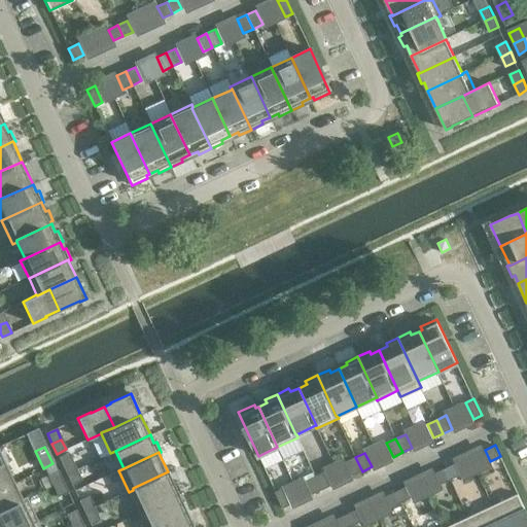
[(0,488),(13,482),(2,456),(0,457),(0,488)]
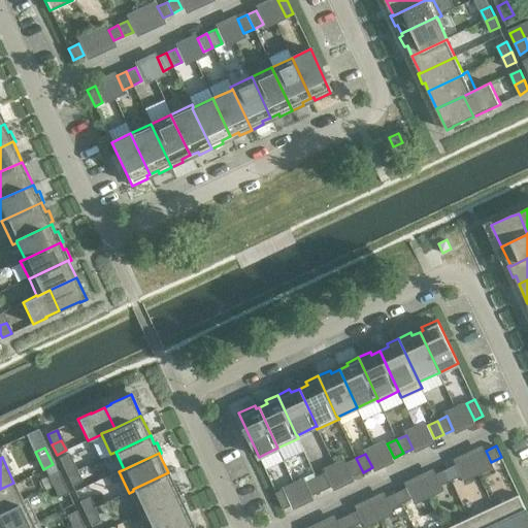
[(363,472),(356,458),(347,462),(354,476),(363,472)]
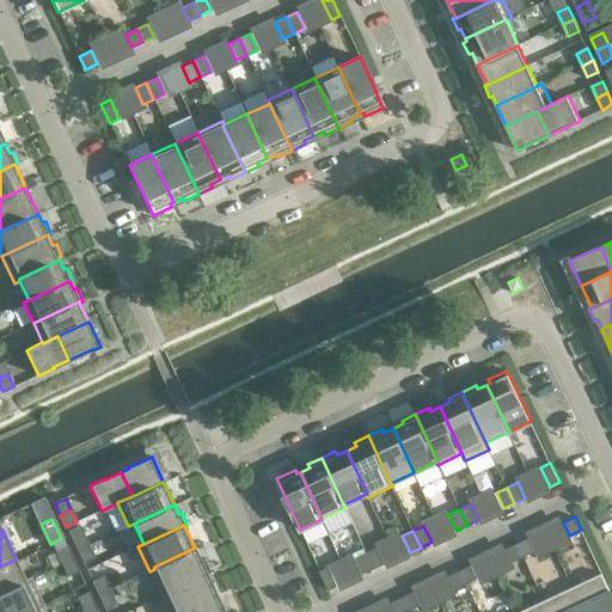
[(81,533),(71,538),(77,550),(87,545),(81,533)]
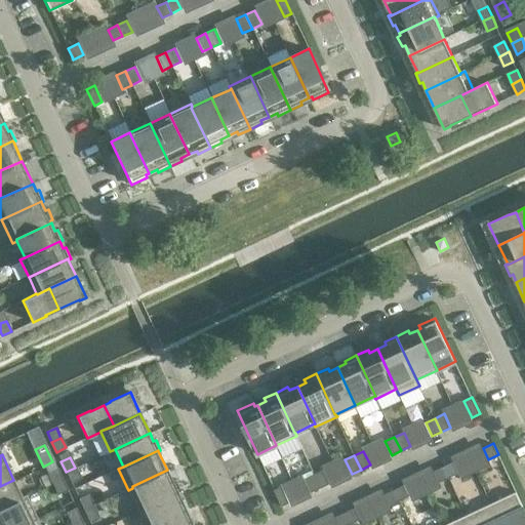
[(453,462),(444,467),(449,478),(458,474),(453,462)]
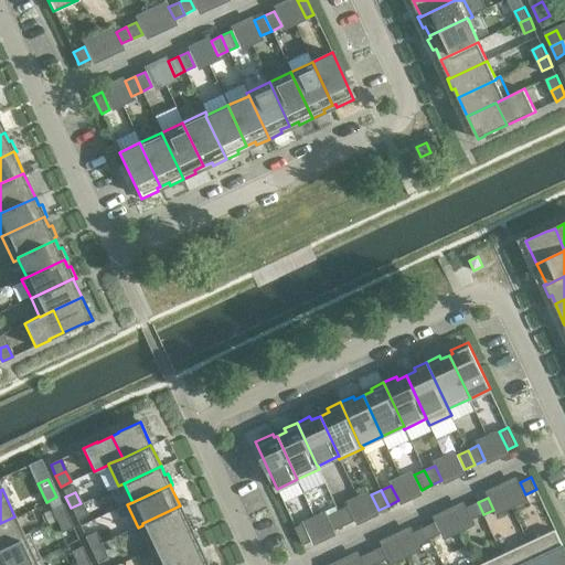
[(483,514),(478,502),(467,508),(472,520),(483,514)]
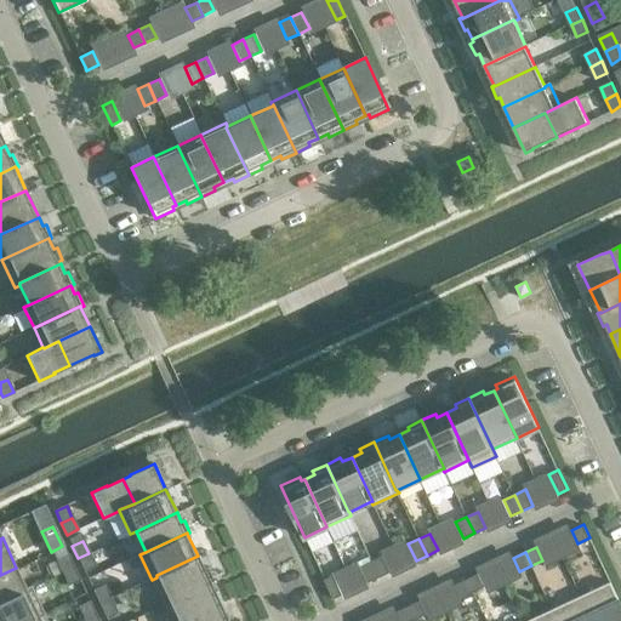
[(95,565),(89,553),(78,558),(84,570),(95,565)]
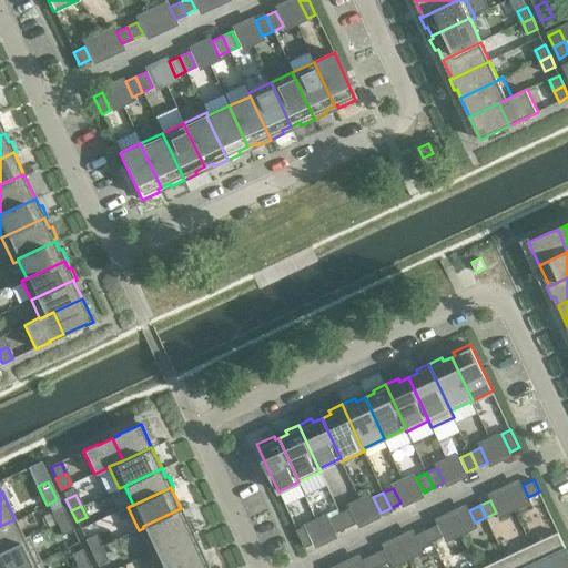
[(51,511),(57,524),(68,518),(62,507),(51,511)]
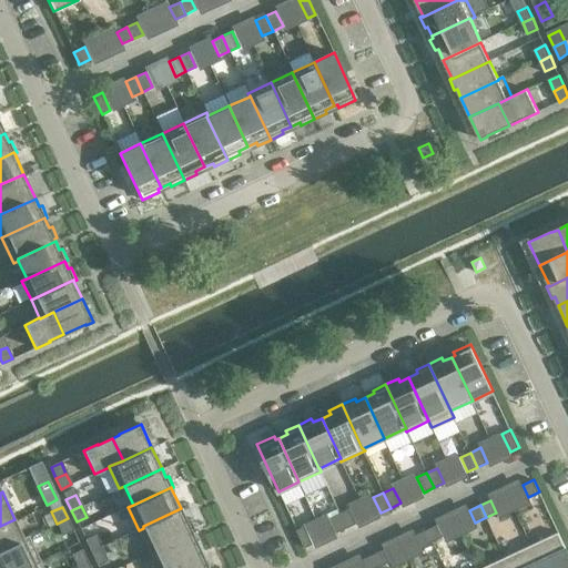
[(185,519),(181,508),(143,526),(143,528),(139,530),(149,553),(154,550),(192,533),(191,530),(194,528),(189,518),(185,519)]
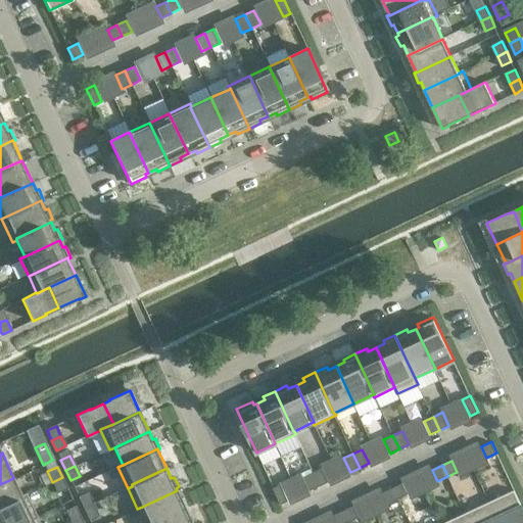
[(322,468),(313,473),(320,486),(329,482),(322,468)]
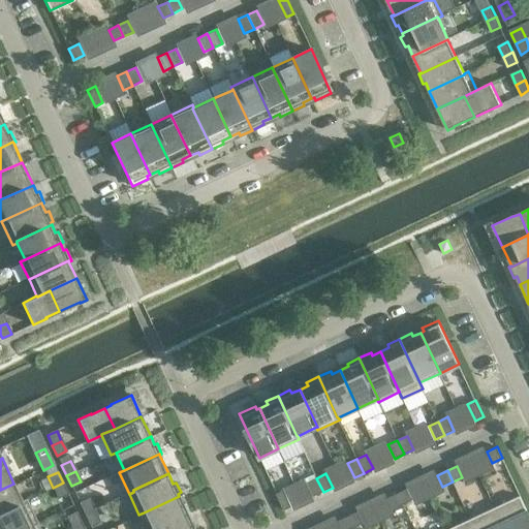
[(323,492),(316,478),(307,483),(314,496),(323,492)]
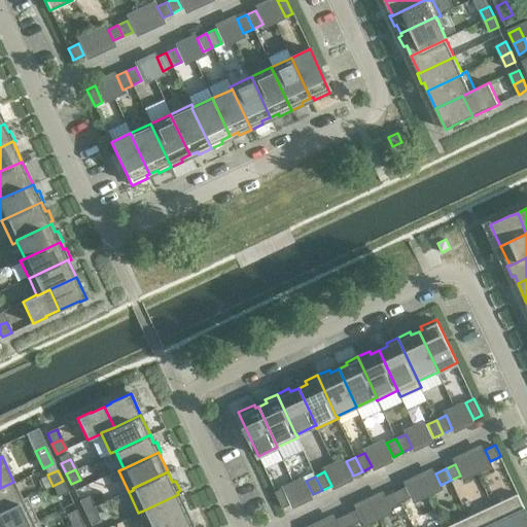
[(68,492),(63,481),(53,486),(58,496),(68,492)]
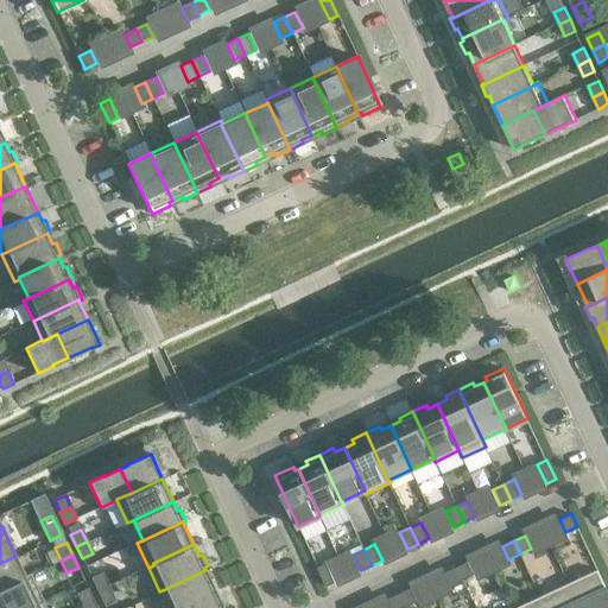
[(25,575),(16,556),(0,563),(0,588),(25,577),(25,575)]
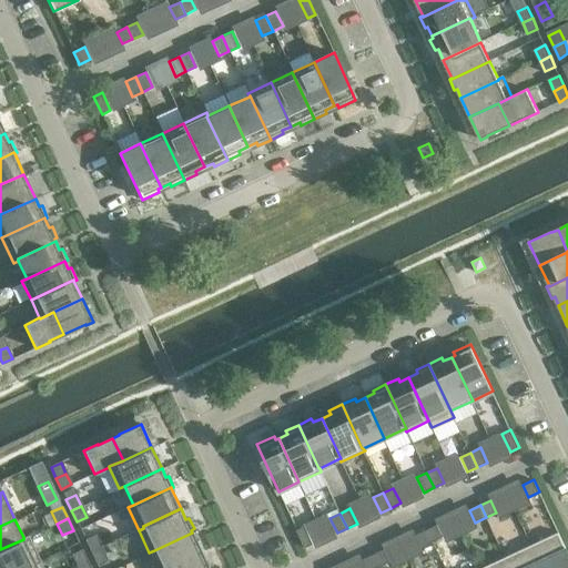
[(437,525),(427,530),(433,541),(443,537),(437,525)]
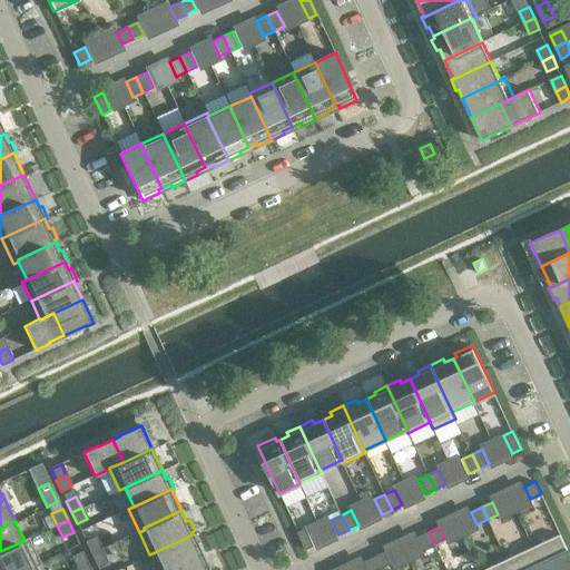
[(297,532),(301,538),(306,550),(315,546),(306,528),(297,532)]
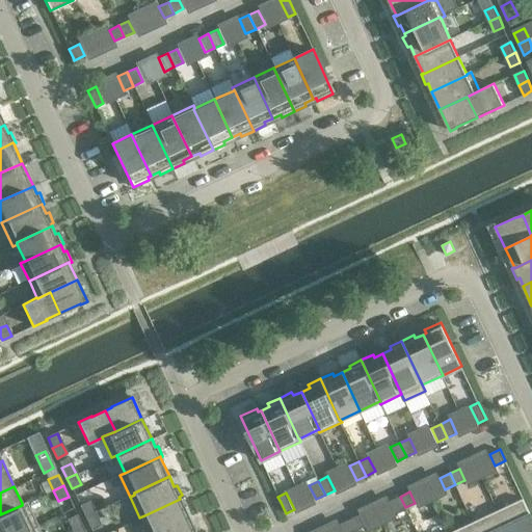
[(405,507),(400,497),(390,501),(396,512),(405,507)]
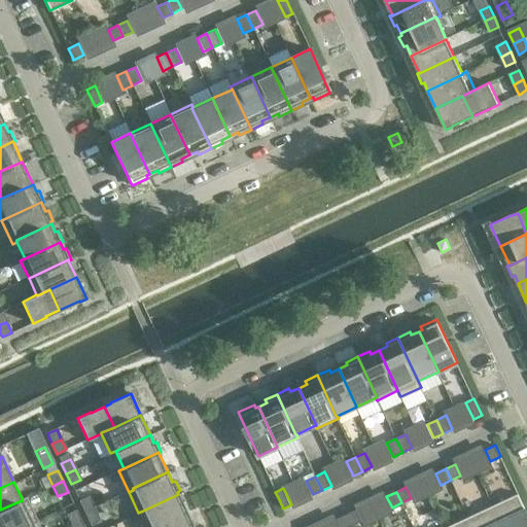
[(182,503),(178,494),(143,511),(150,526),(153,526),(186,512),(186,513),(189,512),(184,502),(182,503)]
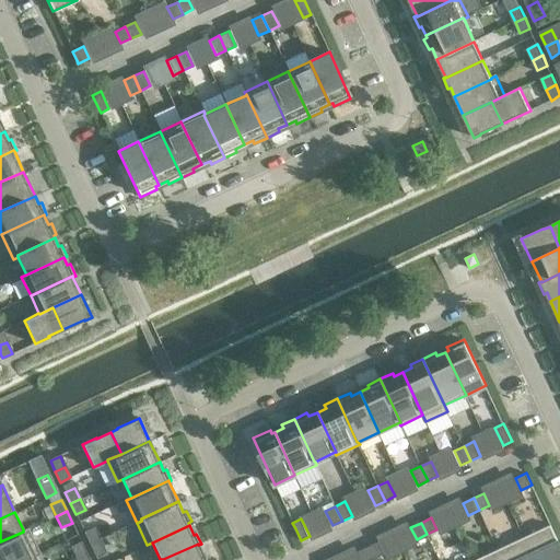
[(559,559),(559,545),(550,525),(524,537),(534,559),(559,559)]
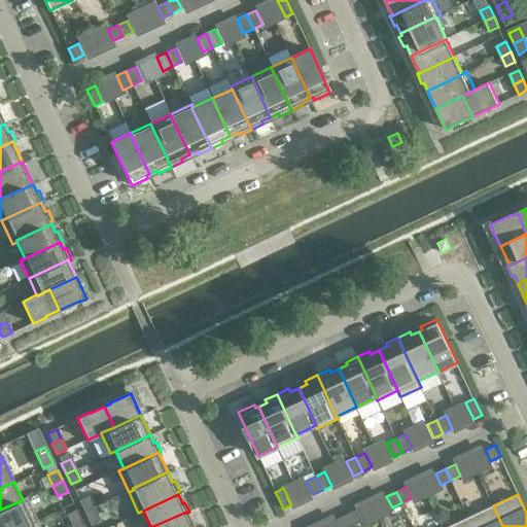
[(26,496),(22,498),(22,500),(0,510),(0,526),(22,526),(33,522),(33,524),(38,522),(26,496)]
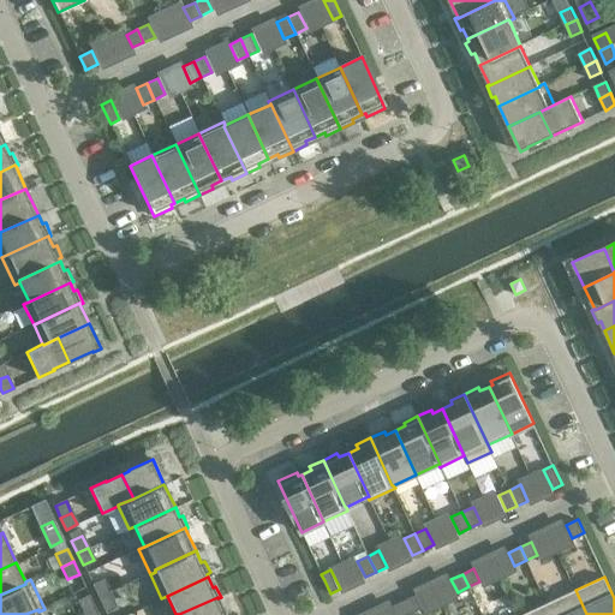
[(93,585),(97,597),(108,591),(103,579),(93,585)]
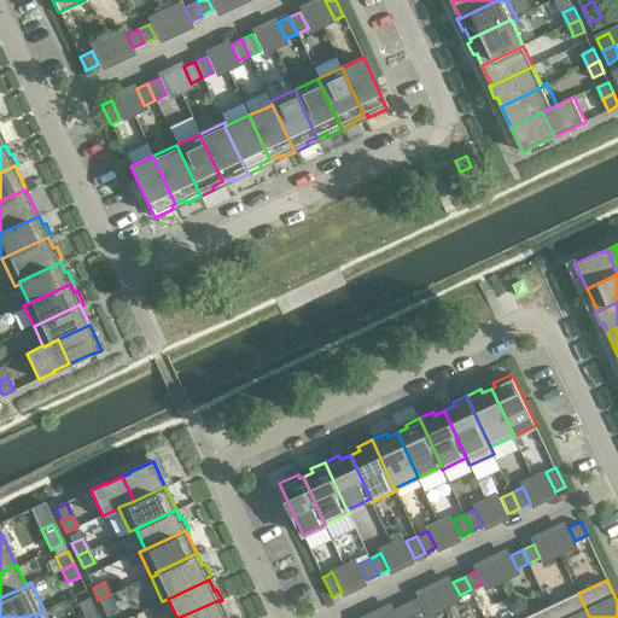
[(589,617),(578,593),(549,606),(554,617),(589,617)]
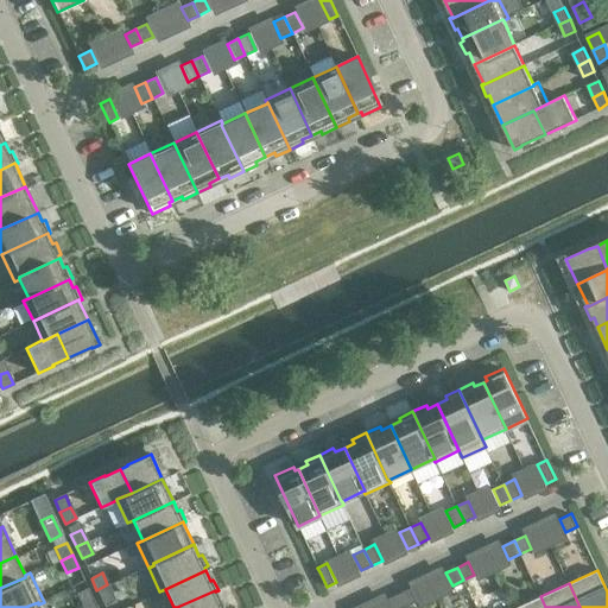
[(113,596),(107,584),(96,590),(102,602),(113,596)]
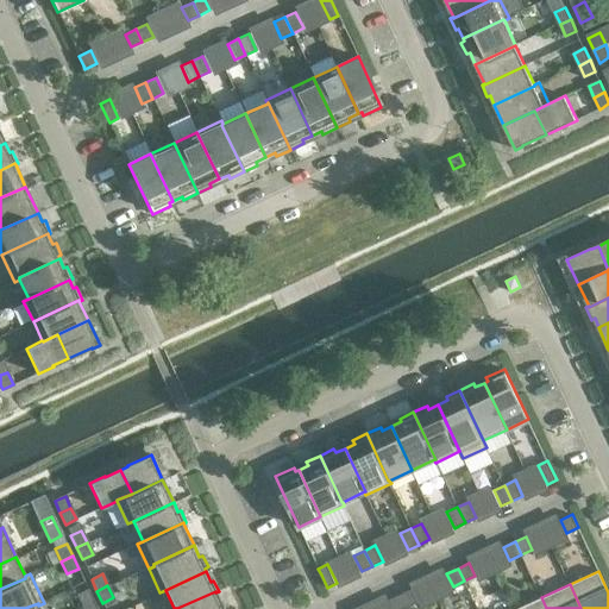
[(76,595),(82,608),(85,608),(95,604),(88,589),(76,595)]
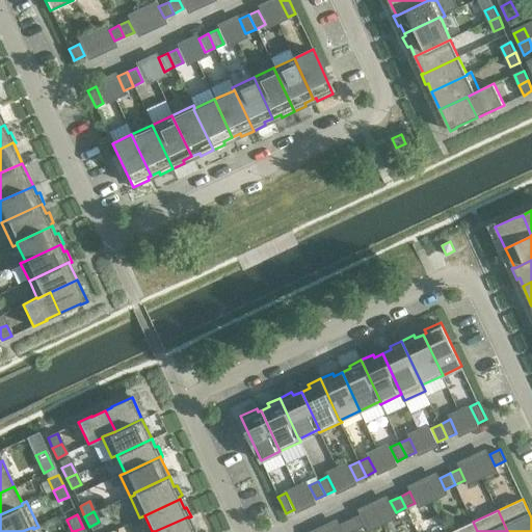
[(360,515),(350,520),(355,531),(366,526),(360,515)]
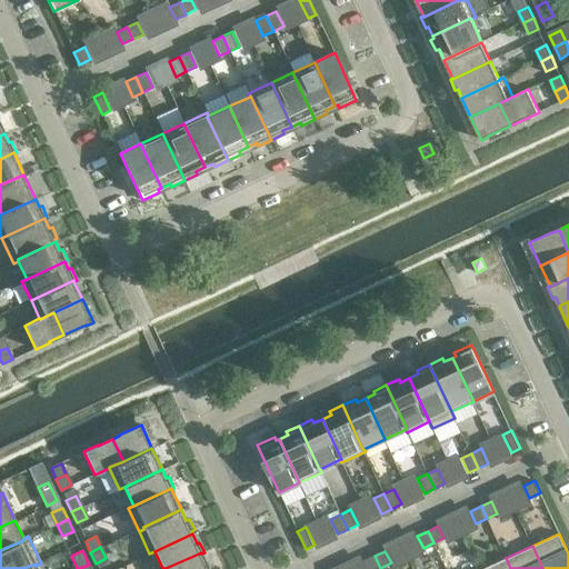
[(201,552),(166,568),(212,568),(209,562),(206,563),(201,553),(201,552)]
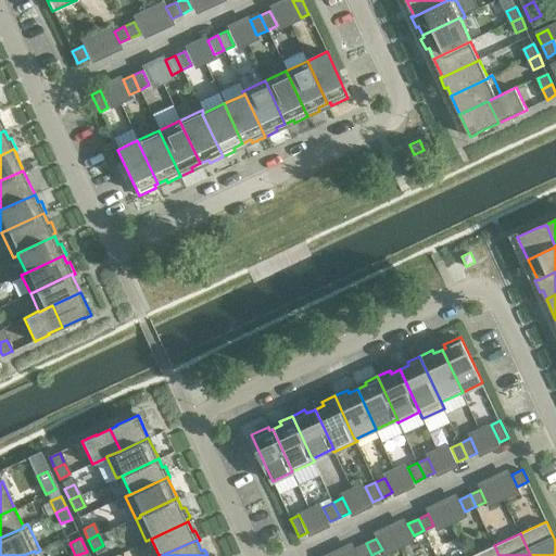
[(368,555),(371,555),(366,543),(356,547),(359,555),(368,555)]
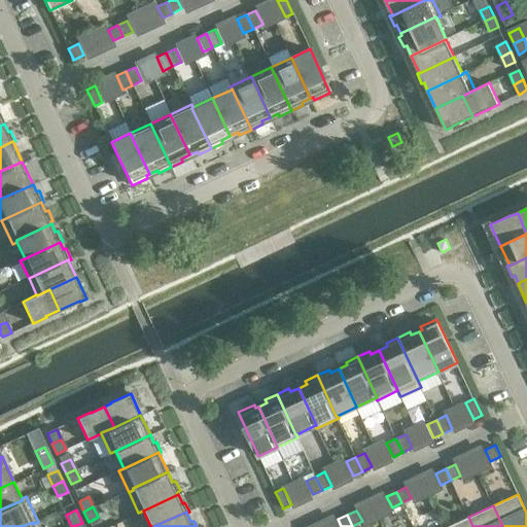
[(472,526),(468,517),(447,526),(472,526)]
